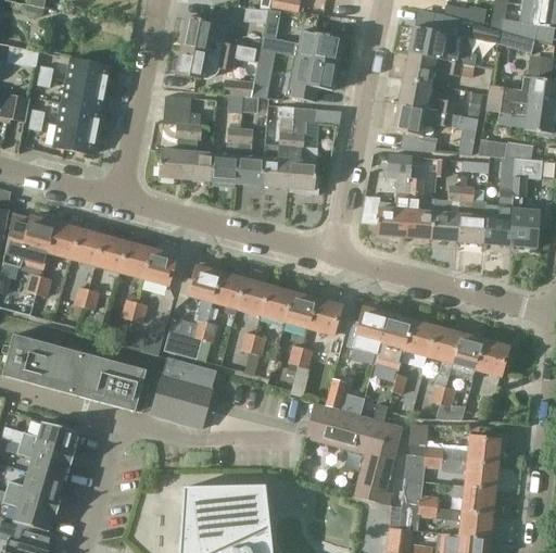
[(273,0),(272,8),(299,13),(301,0),(273,0)]
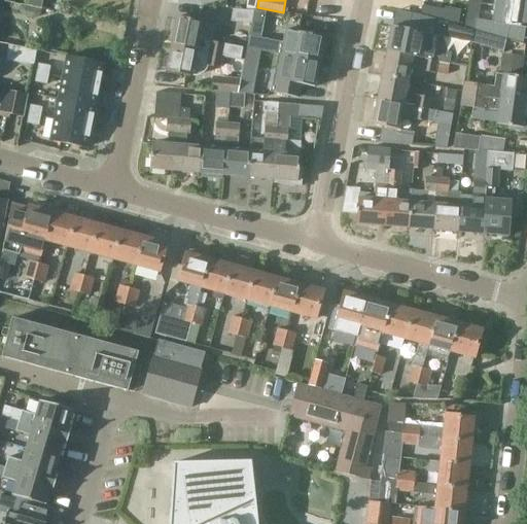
[(526,26),(526,0),(495,0),(492,20),(476,18),(475,28),(506,37),(510,24),(526,26)]
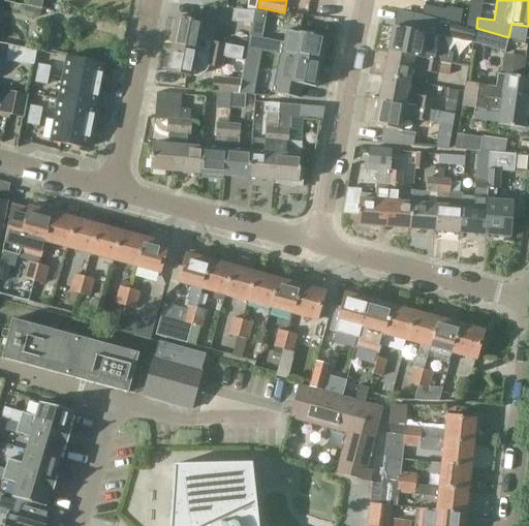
[(20,3),(19,8),(22,12),(27,16),(32,17),(37,14),(41,12),(42,7),(20,3)]
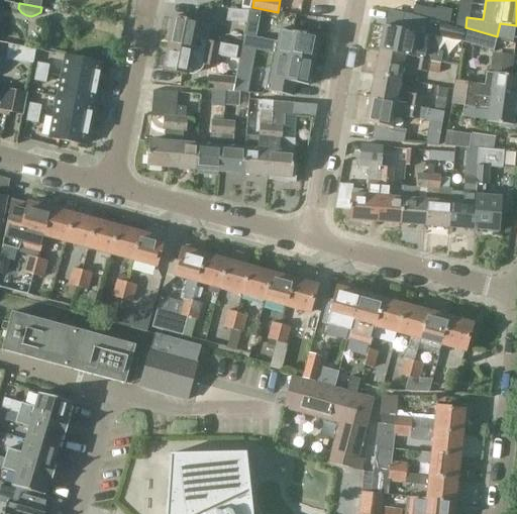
[(433,19),(435,7),(415,3),(413,13),(433,19)]
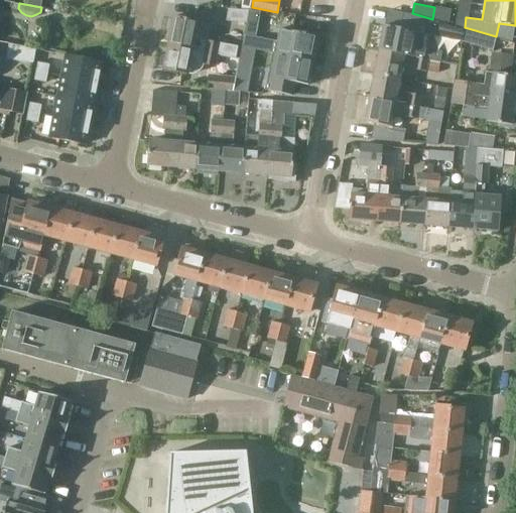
[(227,7),(225,19),(244,20),(247,9),(227,7)]
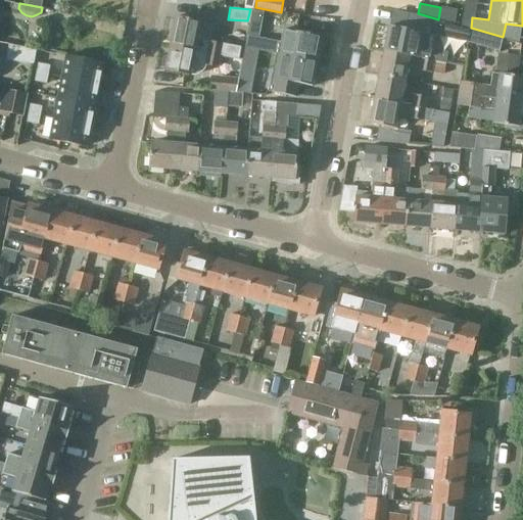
[(388,26),(384,50),(434,59),(446,62),(448,50),(434,47),(437,35),(437,31),(441,20),(418,13),(409,11),(406,29),(388,26)]
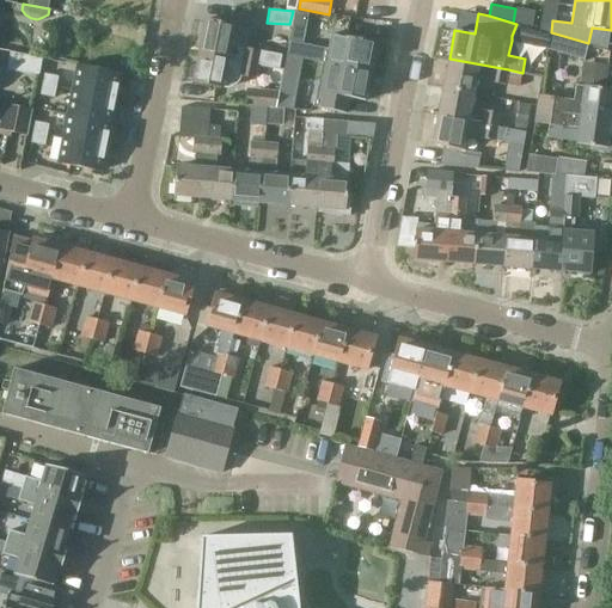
[(199,50),(258,62),(280,67),(282,54),(232,43),(236,24),(206,18),(199,50)]
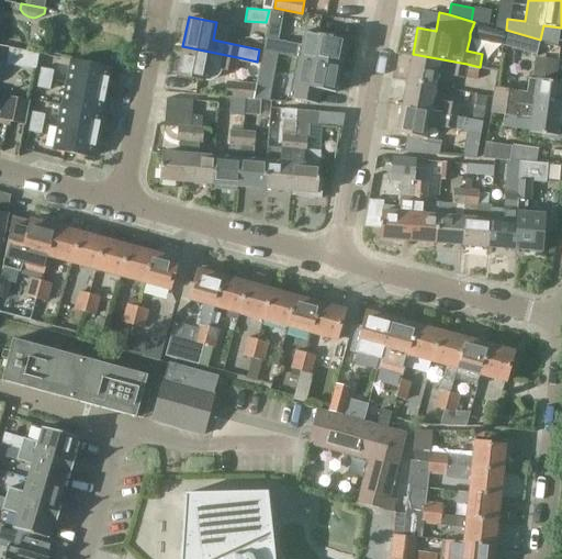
[(506,30),(504,43),(537,54),(540,40),(506,30)]
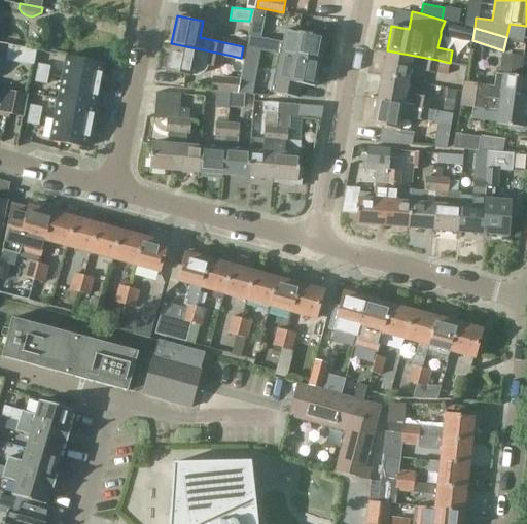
[(278,53),(320,61),(324,35),(299,31),(288,29),(285,41),(249,34),(247,46),(278,53)]
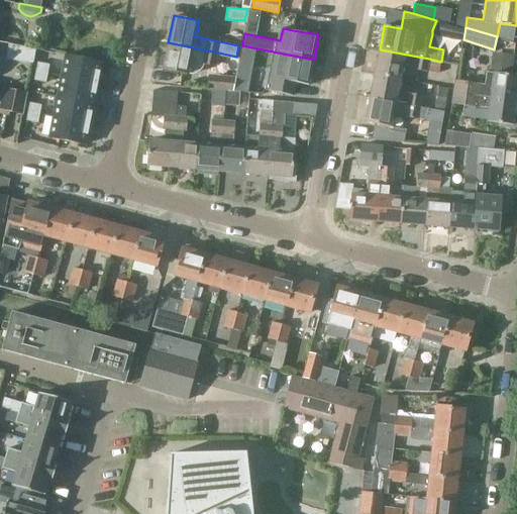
[(8,42),(6,58),(32,63),(35,47),(8,42)]
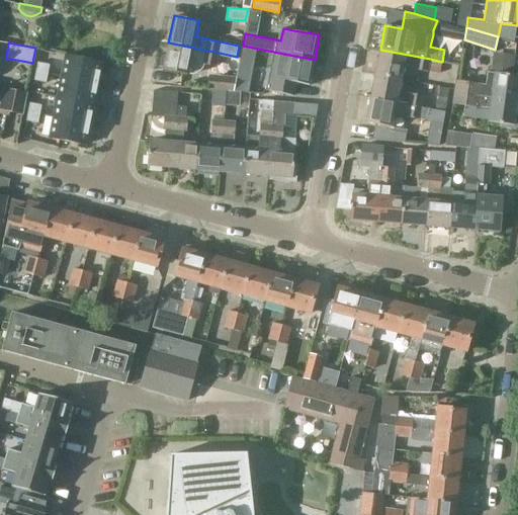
[(219,53),(168,43),(164,68),(188,73),(192,72),(194,72),(198,70),(201,67),(202,65),(203,62),(216,65),(219,53)]
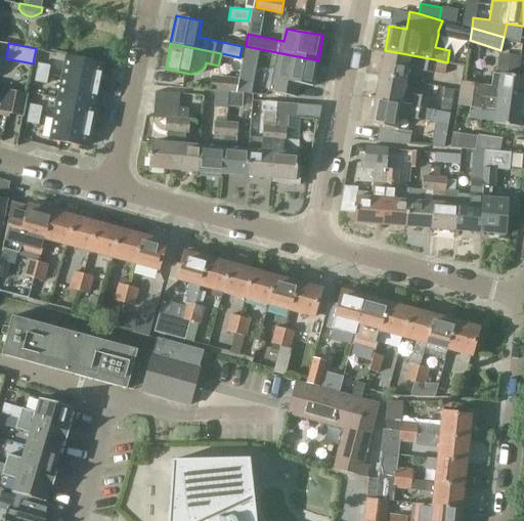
[(385,50),(380,74),(405,79),(408,63),(421,67),(420,69),(433,72),(433,71),(445,73),(447,62),(435,59),(385,50)]
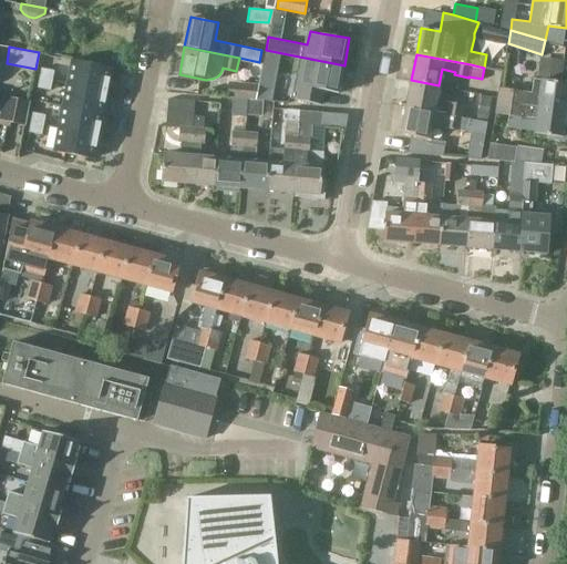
[(347,74),(342,73),(344,65),(299,57),(291,98),(319,102),(321,88),(339,92),(340,88),(344,89),(347,74)]
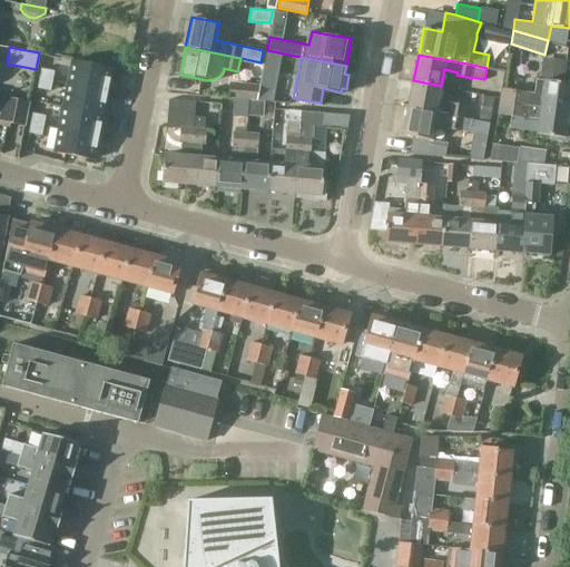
[(539,78),(563,81),(567,59),(542,57),(539,78)]
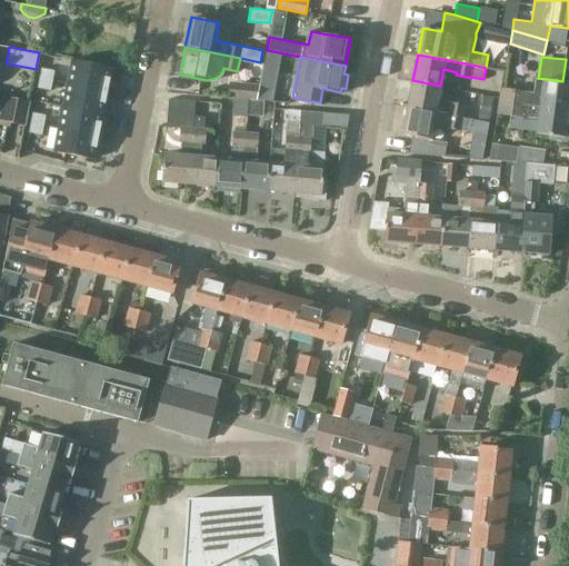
[(72,59),(68,82),(107,90),(111,67),(72,59)]
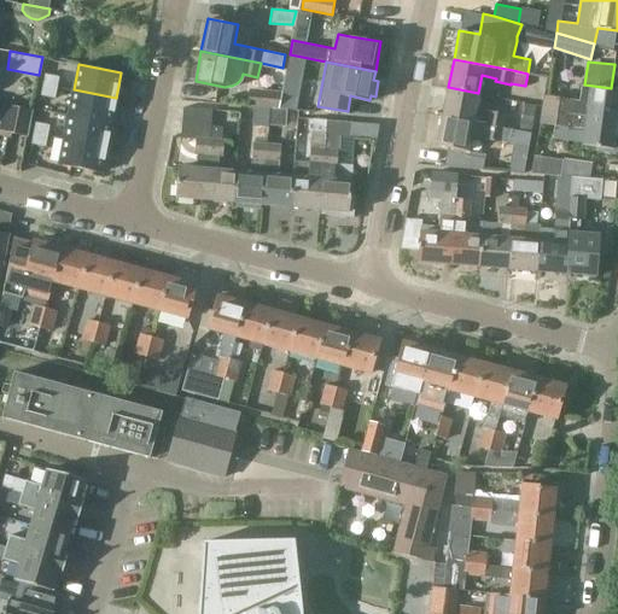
[(44,75),(42,83),(56,86),(58,77),(44,75)]
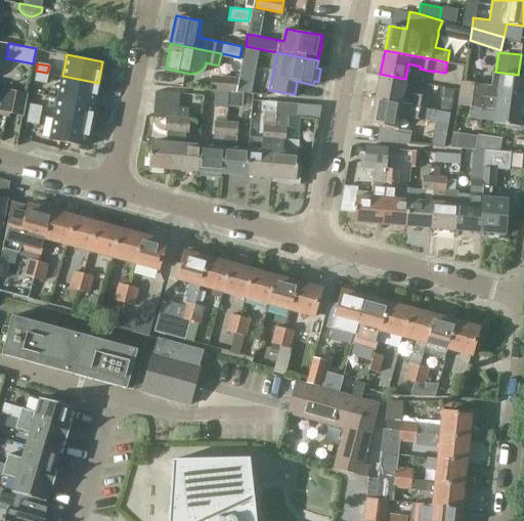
[(47,73),(36,71),(34,81),(45,83),(47,73)]
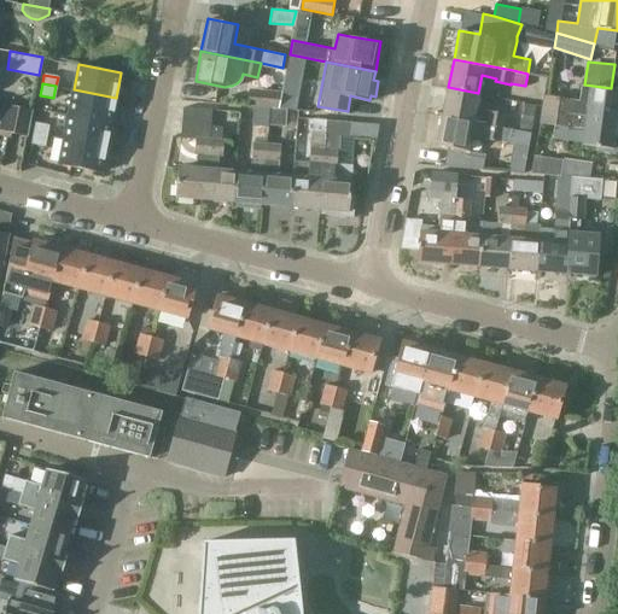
[(544,95),(543,107),(617,118),(617,112),(617,88),(611,88),(584,85),(582,85),(579,99),(544,95)]
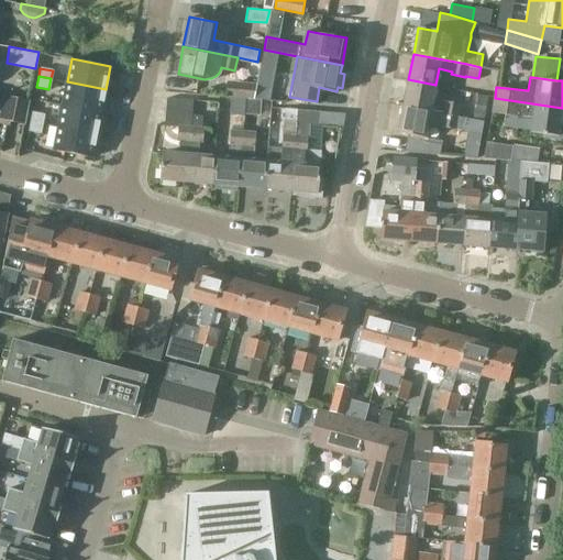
[(224,96),(252,98),(255,83),(225,79),(224,96)]
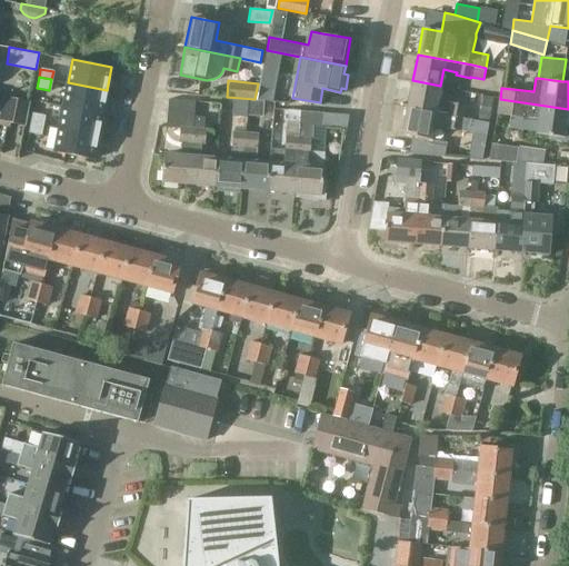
[(412,80),(408,106),(470,118),(488,121),(490,109),(466,105),(451,101),(450,105),(438,102),(440,86),(412,80)]
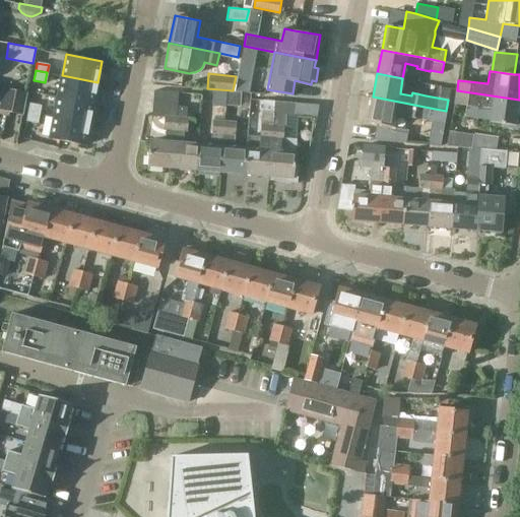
[(62,75),(58,95),(93,103),(98,82),(62,75)]
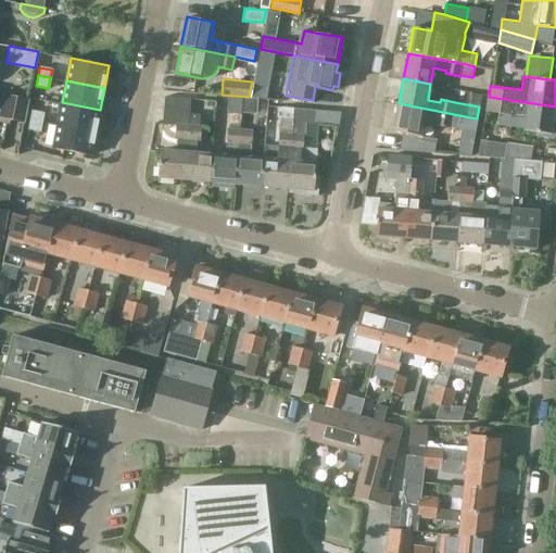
[(1,116),(26,122),(30,99),(5,93),(1,116)]
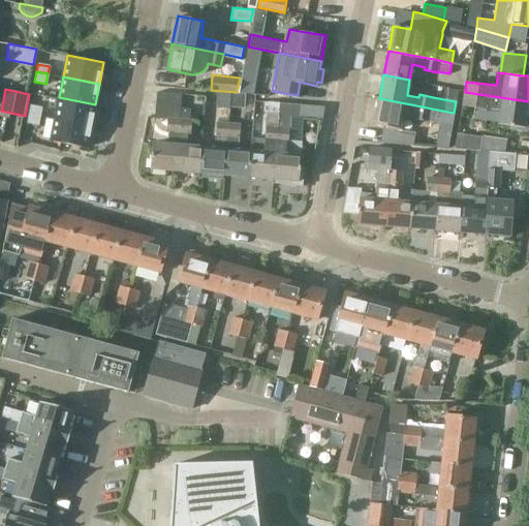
[(157,91),(156,103),(181,105),(182,93),(157,91)]
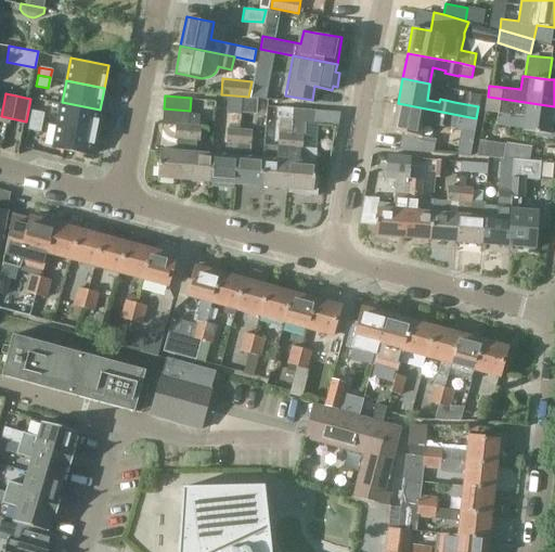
[(242,112),(243,97),(231,97),(230,111),(242,112)]
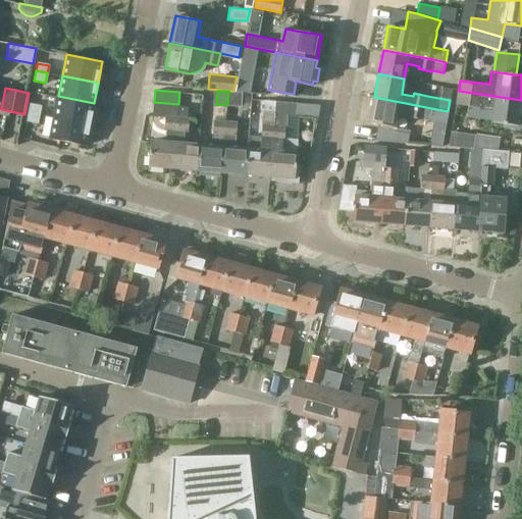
[(228,91),(227,105),(241,106),(241,92),(228,91)]
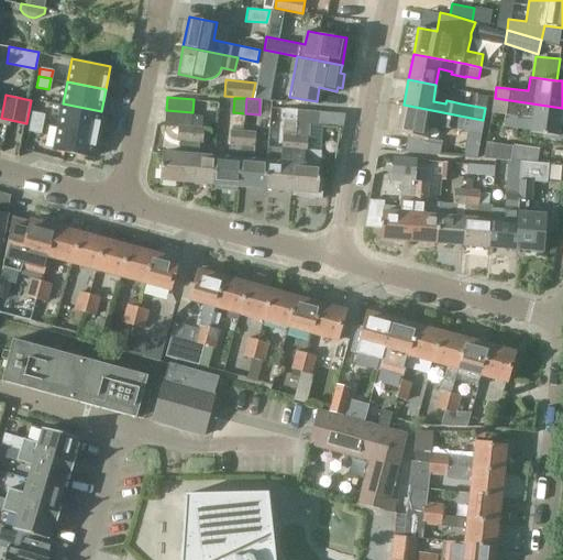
[(562,121),(560,121),(562,108),(495,98),(493,112),(532,117),(531,131),(543,133),(542,136),(562,140),(562,132),(562,121)]
